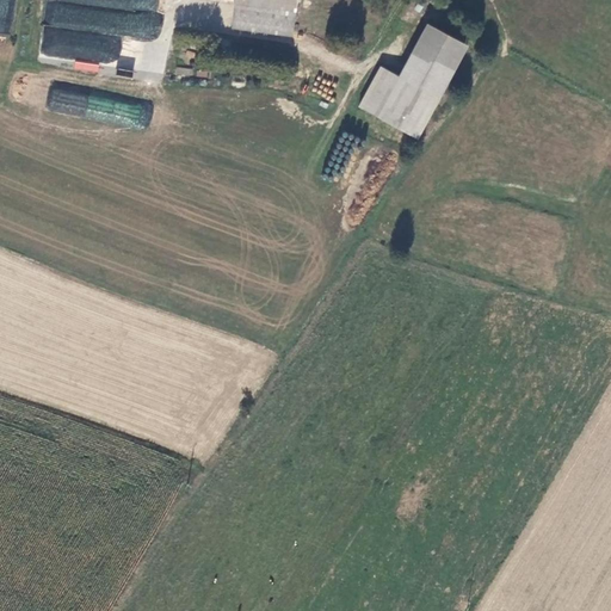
[(156,13),(158,0),(44,0),(39,55),(74,59),(73,71),(98,73),(99,63),(118,66),(121,37),(159,41),(162,13),(156,13)]
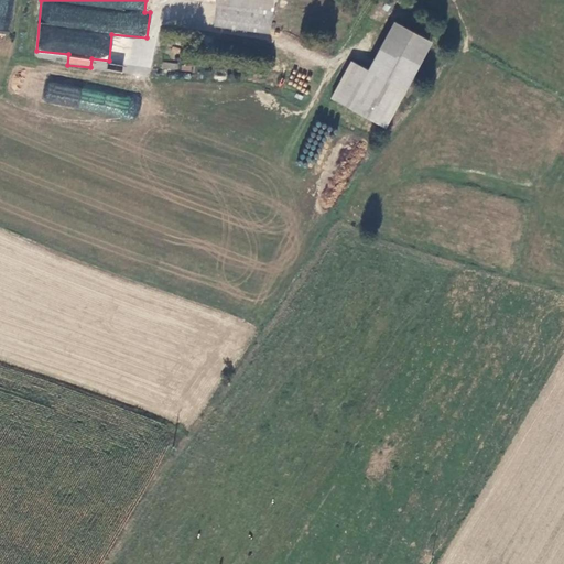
[(215,0),(212,25),(268,33),(273,0),(215,0)]
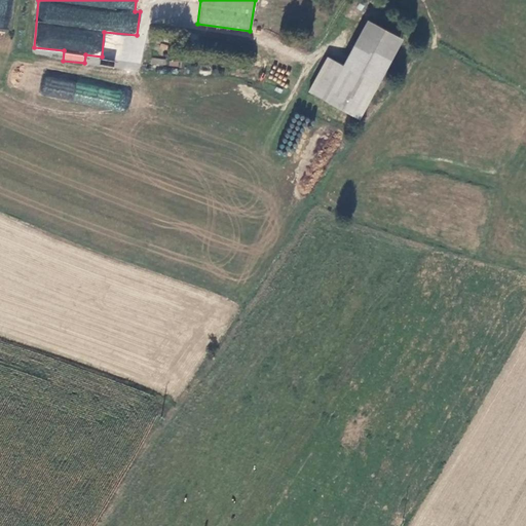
[(368,22),(343,68),(375,85),(401,39),(368,22)]
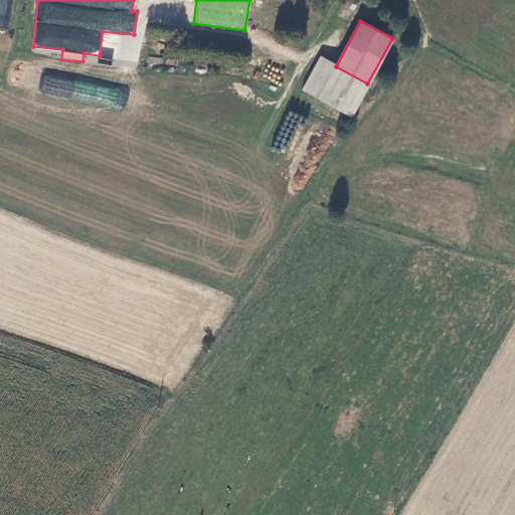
[(301,92),(349,118),(367,83),(336,66),(319,57),(301,92)]
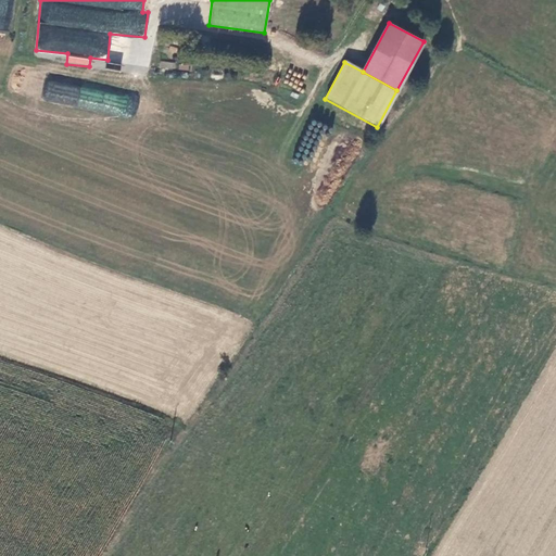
[(42,101),(127,116),(130,97),(46,81),(42,101)]
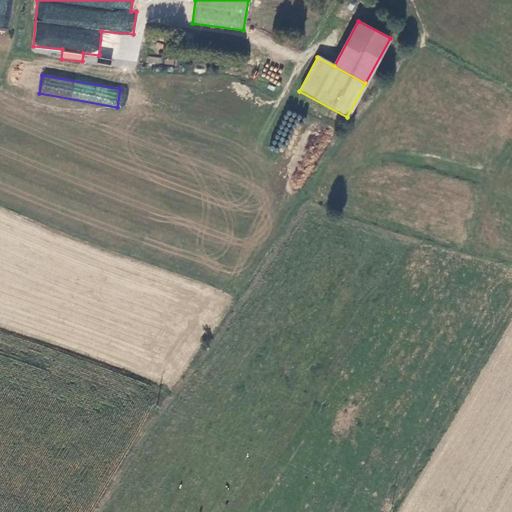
All buildings are outlined.
